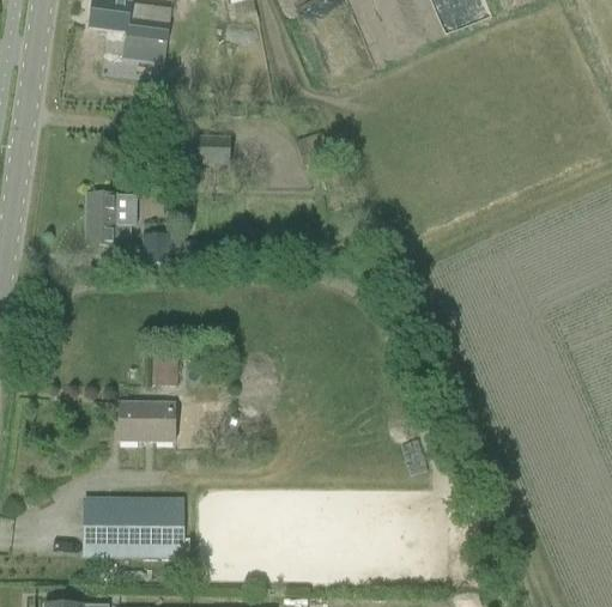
[(126,31),(122,56),(165,62),(168,41),(171,7),(111,0),(92,0),(89,26),(126,31)]
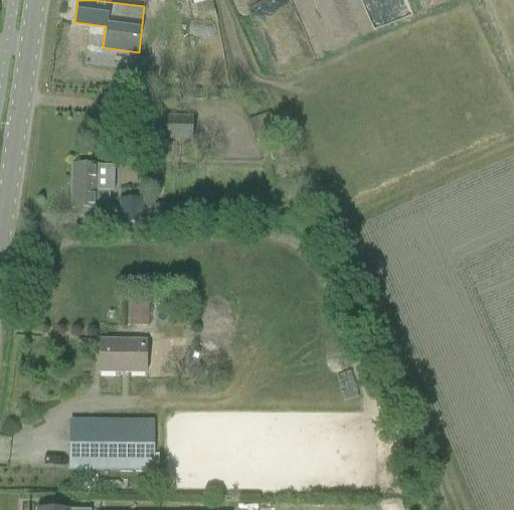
[(161,137),(193,139),(194,119),(162,117),(161,137)]
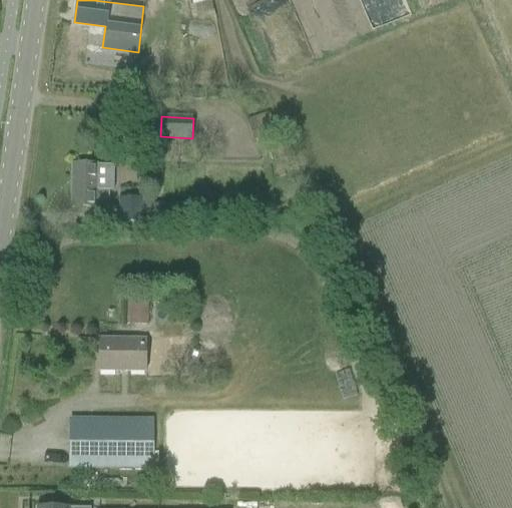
[(72,204),(92,204),(108,205),(108,187),(113,188),(114,162),(72,161),(72,204)]
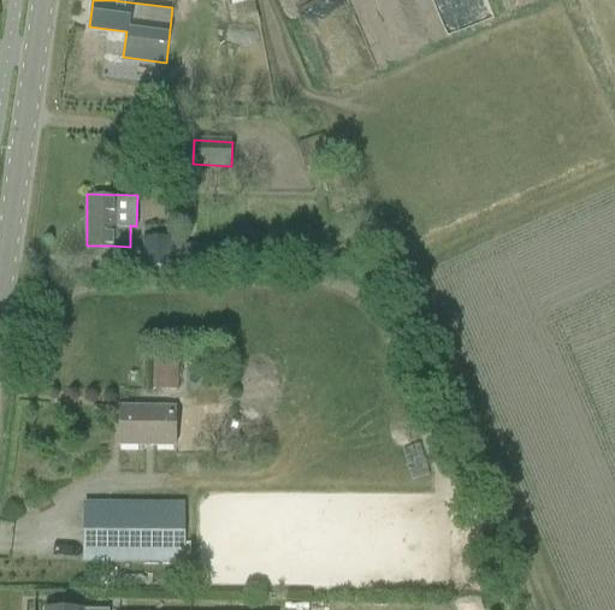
[(143,265),(219,266),(219,240),(183,242),(183,236),(145,235),(143,265)]
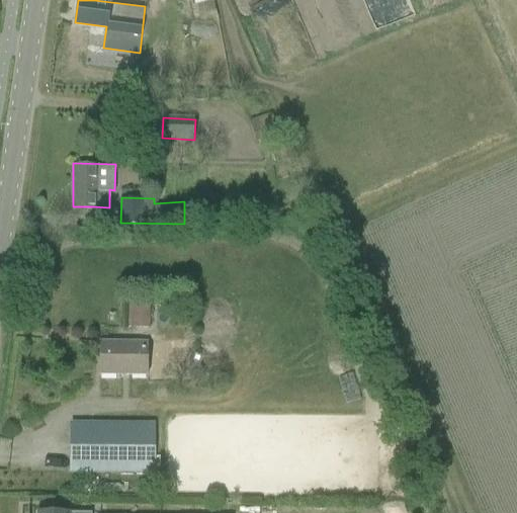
[(132,312),(151,312),(151,298),(132,298),(132,312)]
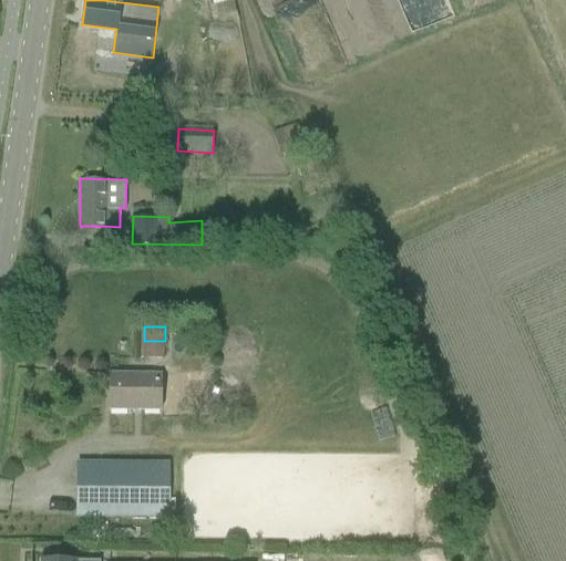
[(109,406),(131,406),(162,406),(162,371),(109,371),(109,406)]
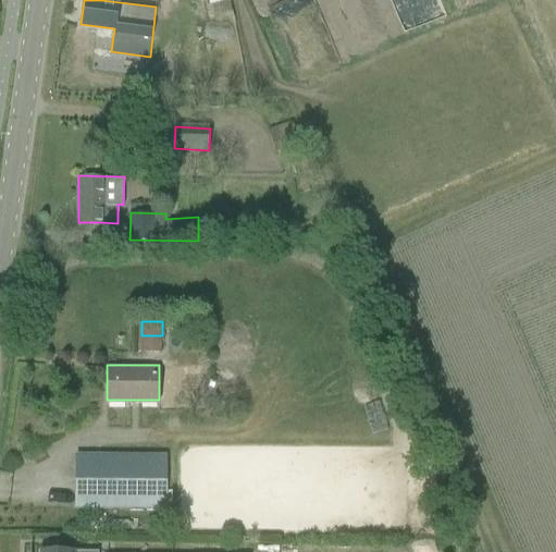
[(78,451),(77,506),(164,506),(164,452),(78,451)]
